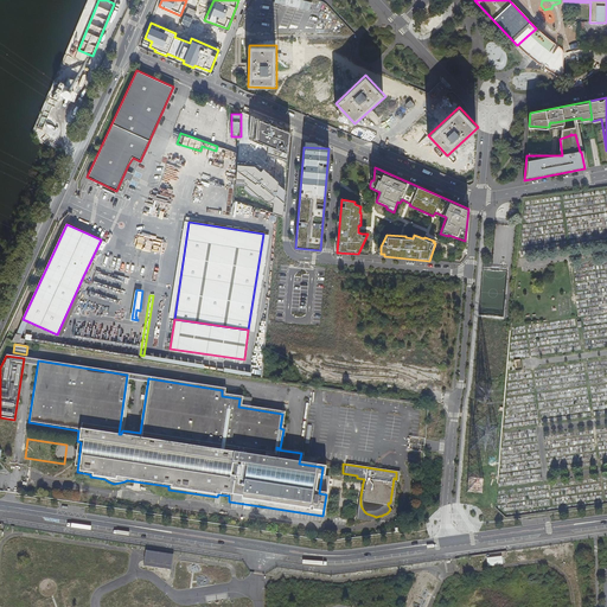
[(360,500),(360,497),(363,483),(360,483),(358,497),(357,502),(358,504),(359,509),(362,512),(365,516),(369,517),(372,519),(376,519),(379,519),(384,518),(388,516),(391,513),(393,511),(390,509),(389,511),(387,513),(383,515),(382,516),(379,516),(376,517),(374,516),(370,515),(366,513),(364,511),(362,508),(360,504),(360,500)]
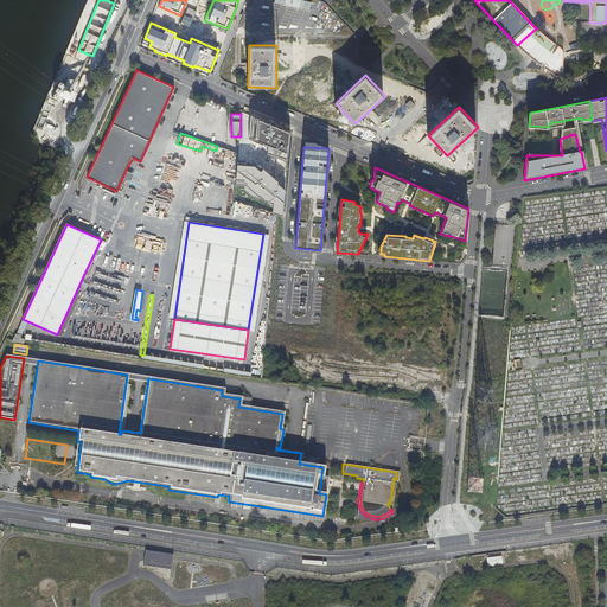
[(171,570),(173,555),(146,550),(144,567),(171,570)]
